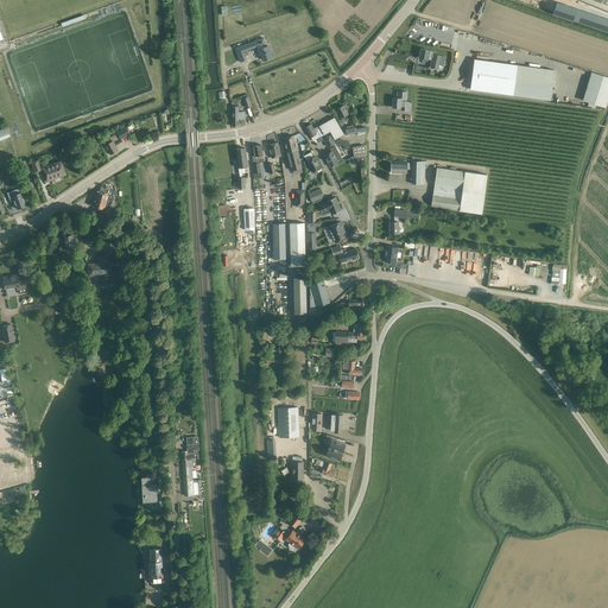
[(607,31),(607,19),(557,2),(553,13),(607,31)]
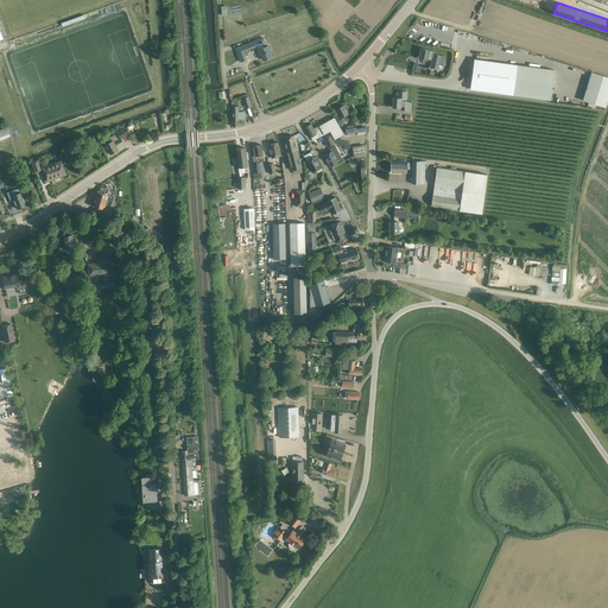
[(257,46),(258,50),(260,55),(261,54),(264,61),(272,57),(268,45),(267,46),(264,37),(254,40),(253,37),(247,39),(248,43),(234,48),(240,63),(247,59),(244,52),(257,46)]
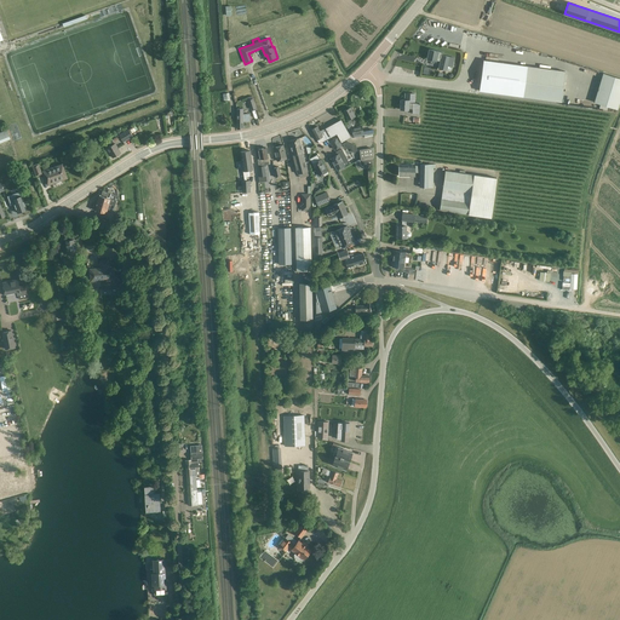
[(443,52),(438,52),(438,51),(429,50),(426,58),(440,62),(438,69),(447,70),(451,72),(452,70),(452,68),(453,68),(454,58),(442,55),(443,52)]
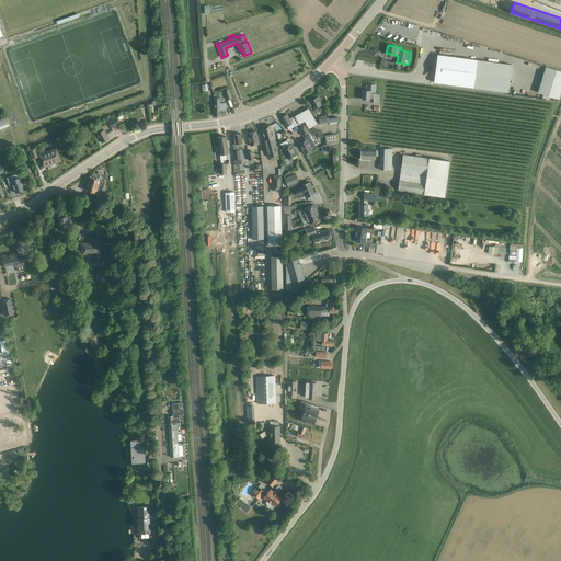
[(507,92),(512,65),(437,55),(434,82),(507,92)]
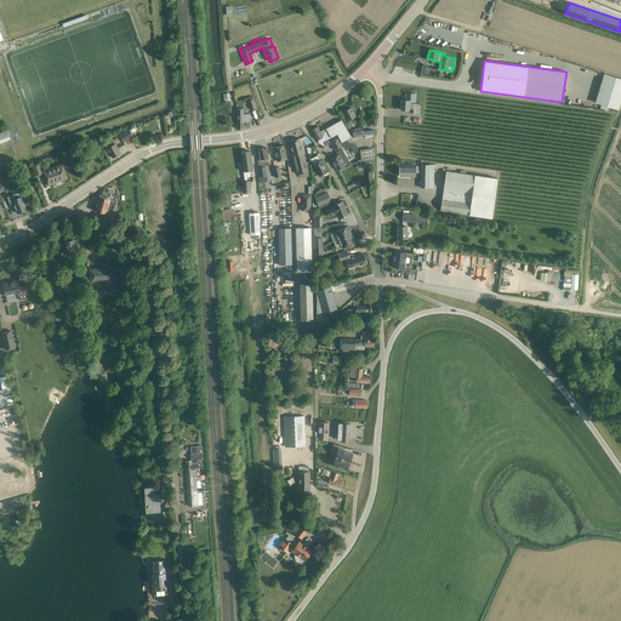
[(619,109),(620,100),(620,78),(604,73),(596,102),(619,109)]
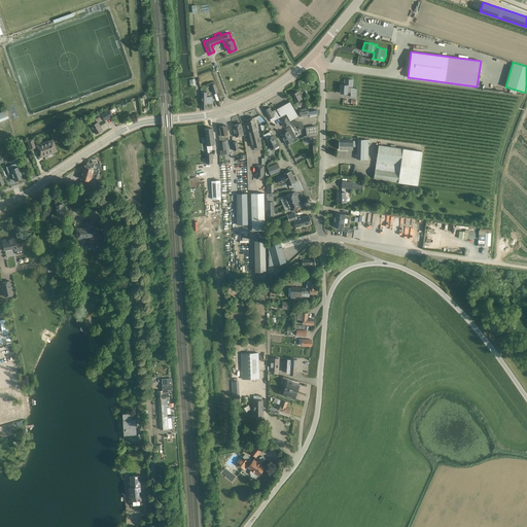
[(344,84),(341,84),(340,93),(347,94),(347,93),(351,93),(350,97),(356,97),(357,89),(348,88),(348,86),(352,86),(353,80),(345,79),(344,84)]
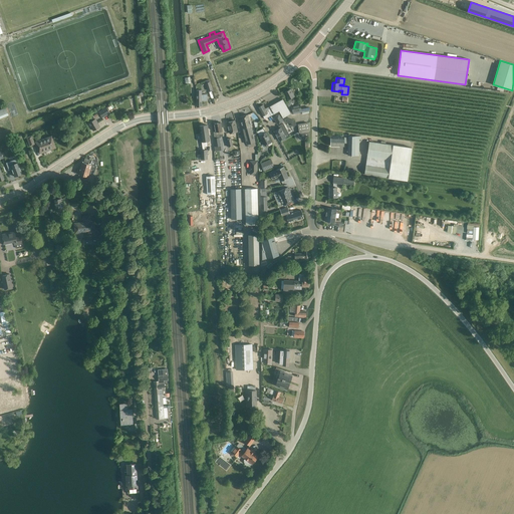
[(295,100),(293,97),(294,96),(290,89),(284,92),(288,99),(290,102),(287,104),(289,108),(291,107),(291,108),(291,112),(292,112),(292,113),(296,113),(295,112),(301,110),(300,103),(294,105),(293,101),(295,100)]
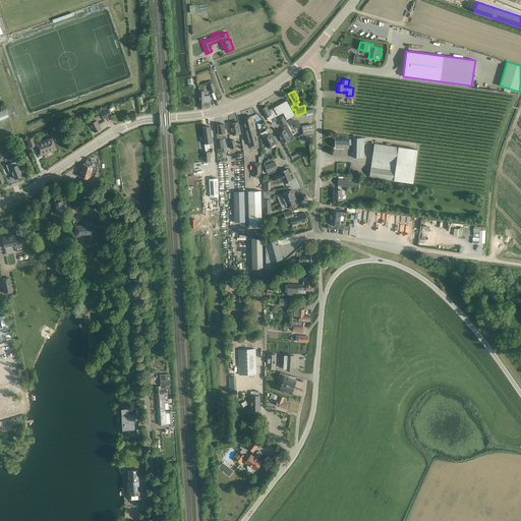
[(205,96),(204,92),(199,92),(199,108),(205,108),(205,102),(210,102),(210,96),(205,96)]
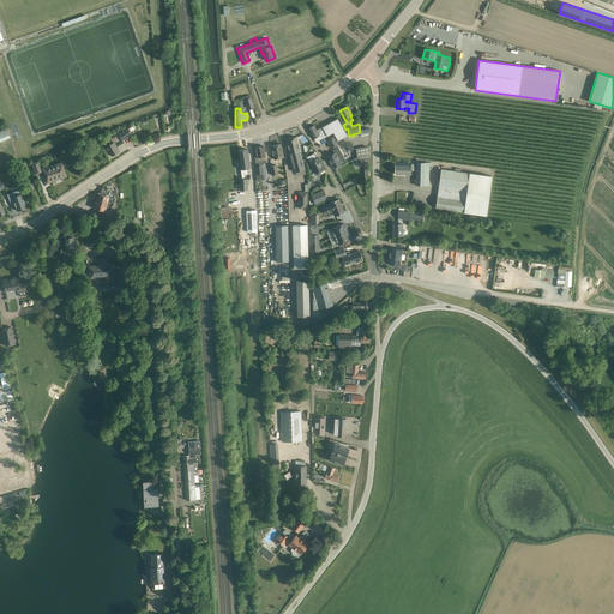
[(317,142),(327,136),(333,133),(338,140),(348,136),(337,119),(323,127),(317,130),(313,125),(308,128),(314,139),(317,142)]
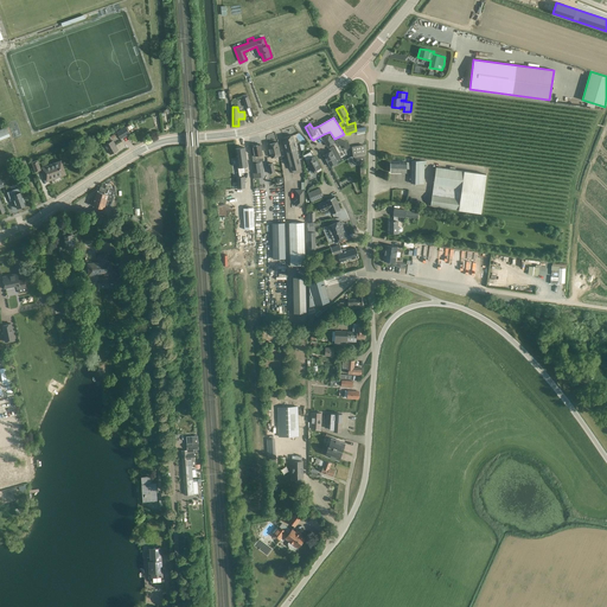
[(126,127),(116,132),(121,140),(131,134),(128,131),(133,128),(131,123),(127,126),(127,127),(126,127)]
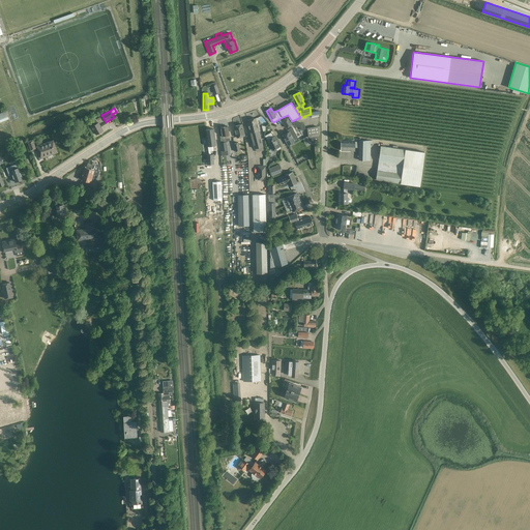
[(0,112),(0,121),(9,119),(6,111),(0,112)]
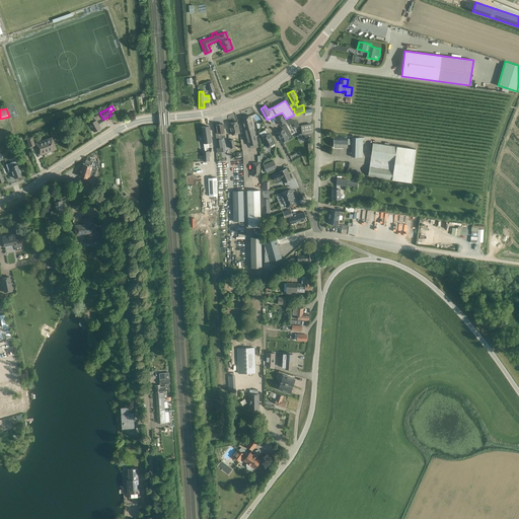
[(257,146),(257,143),(250,116),(242,118),(248,145),(250,145),(250,148),(257,146)]
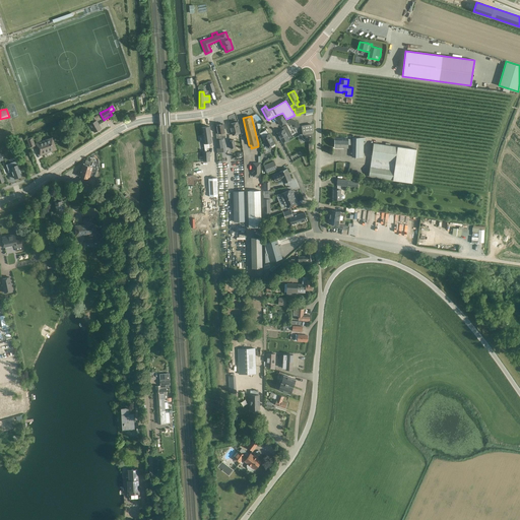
[(283,116),(276,119),(280,126),(286,123),(283,116)]
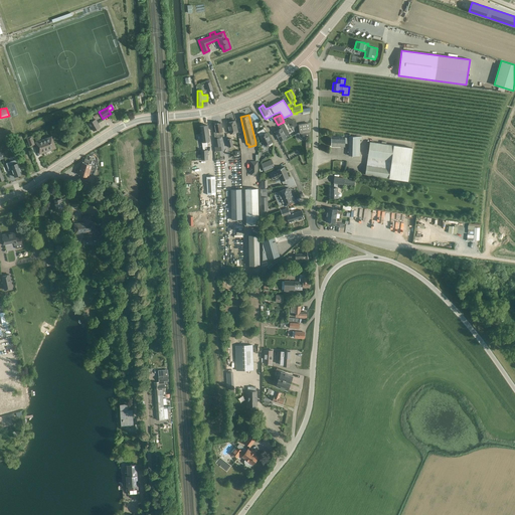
[(96,119),(96,120),(94,116),(90,119),(92,122),(90,123),(94,131),(100,127),(96,119)]
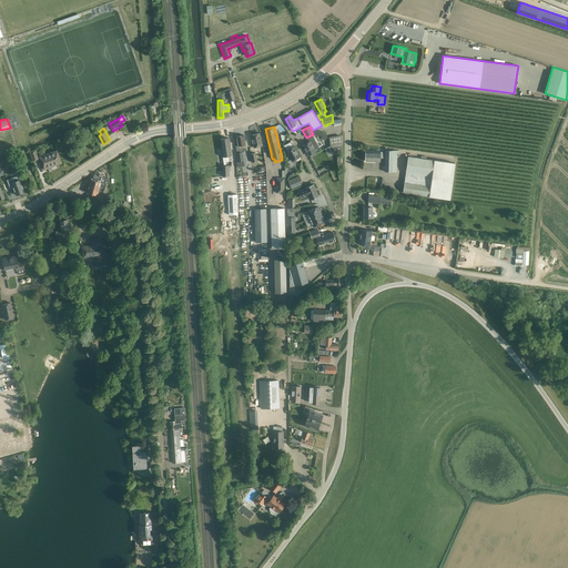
[(259,133),(252,135),(254,146),(262,144),(259,133)]
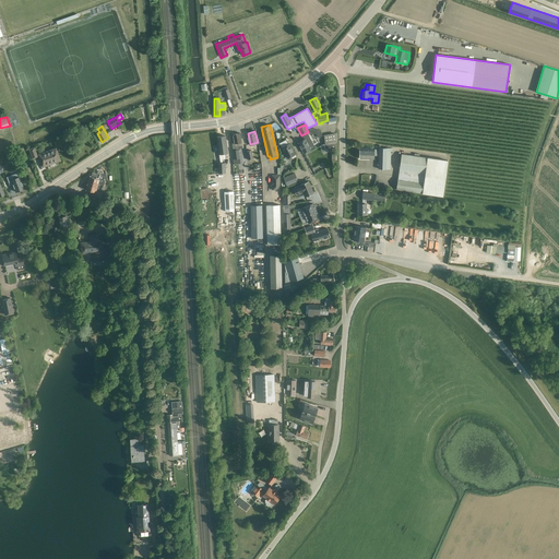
[(234,159),(240,158),(238,150),(239,150),(239,149),(242,149),(242,146),(240,133),(233,134),(234,143),(232,143),(233,151),(234,159)]
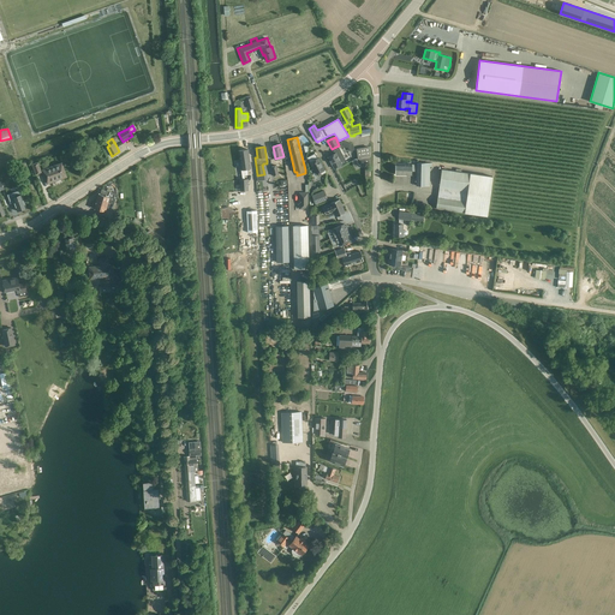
[(369,147),(356,148),(358,159),(359,159),(360,163),(370,162),(369,157),(370,157),(369,147)]
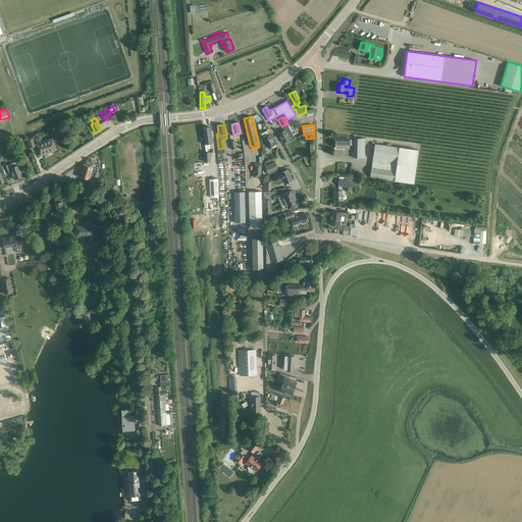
[(288,125),(282,127),(283,131),(278,134),(283,143),(291,140),(290,138),(294,136),(288,125)]
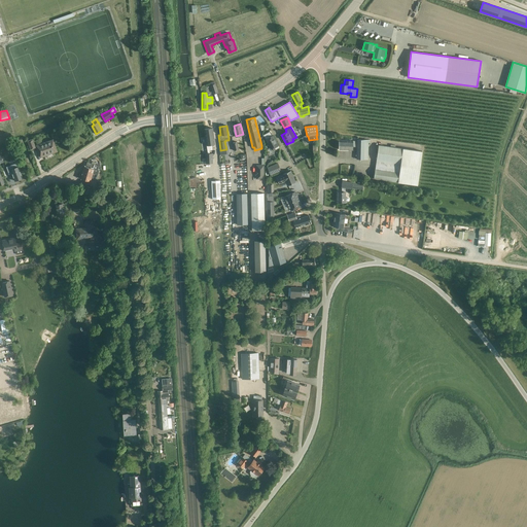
[(212,128),(204,129),(207,145),(215,144),(212,128)]
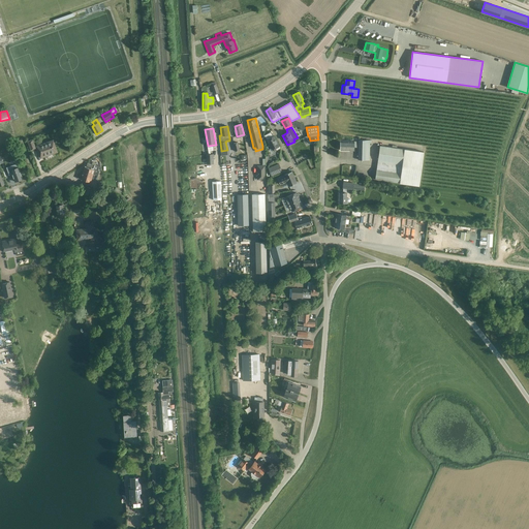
[(280,148),(279,146),(274,136),(267,139),(272,150),(275,148),(277,150),(280,148)]
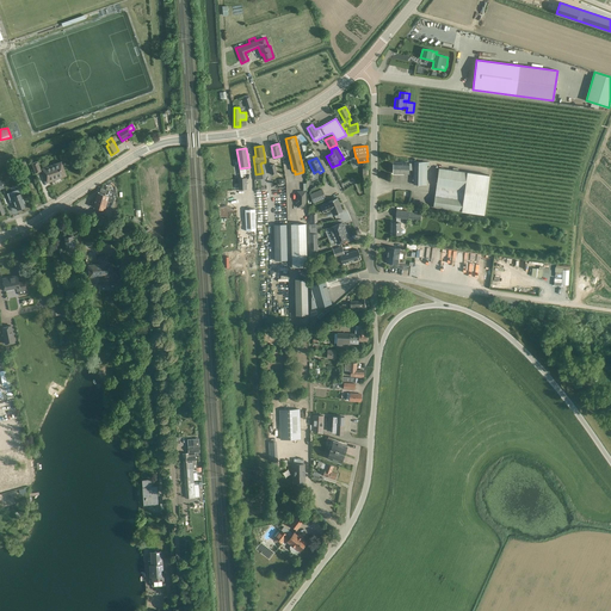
[(38,161),(31,164),(36,174),(42,172),(38,161)]
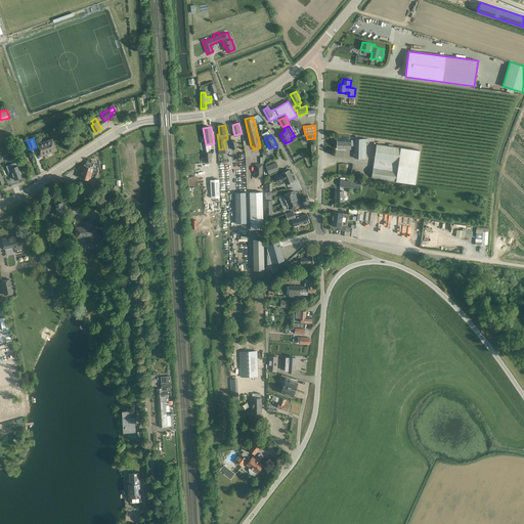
[(355,140),(354,146),(354,158),(366,159),(366,142),(367,142),(368,139),(355,138),(355,140)]
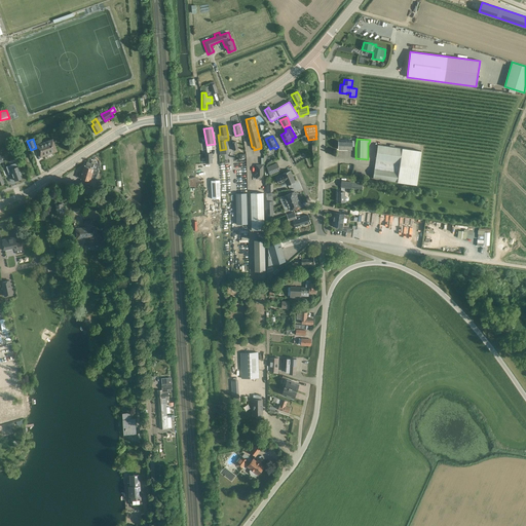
[(52,140),(36,145),(40,157),(57,151),(52,140)]
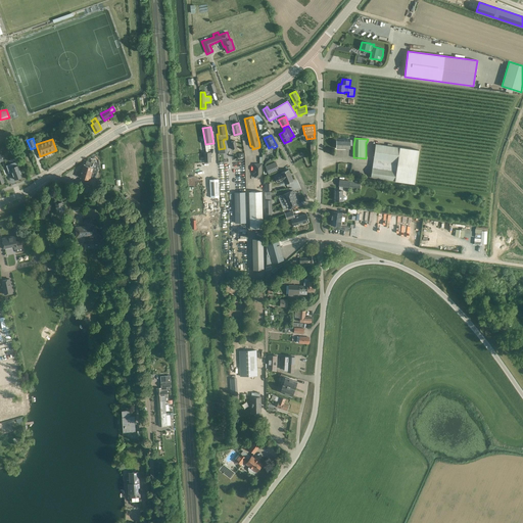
[(353,146),(354,140),(336,139),(336,148),(350,149),(350,146),(353,146)]
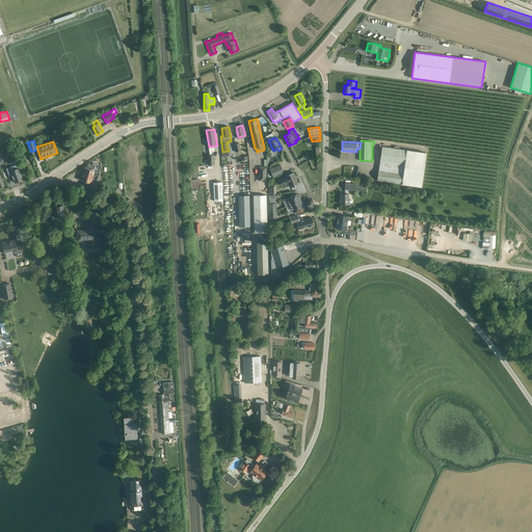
[(382,147),(377,181),(402,184),(421,187),(426,153),(406,150),(382,147)]
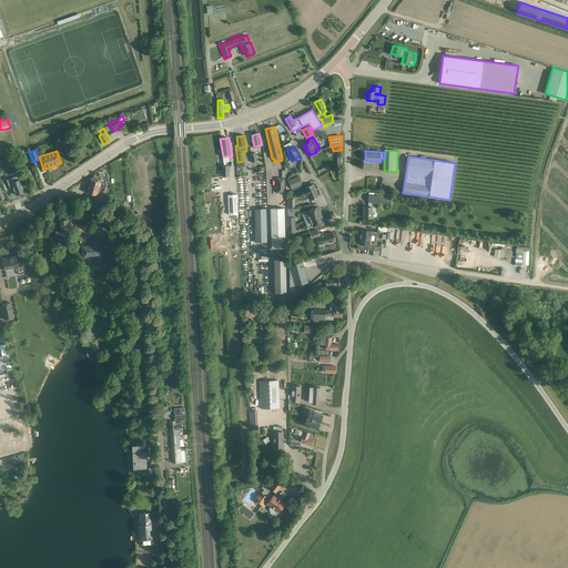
[(84,190),(87,191),(87,192),(97,195),(100,186),(105,189),(107,184),(105,183),(107,179),(94,175),(92,180),(91,179),(89,186),(85,185),(84,190)]
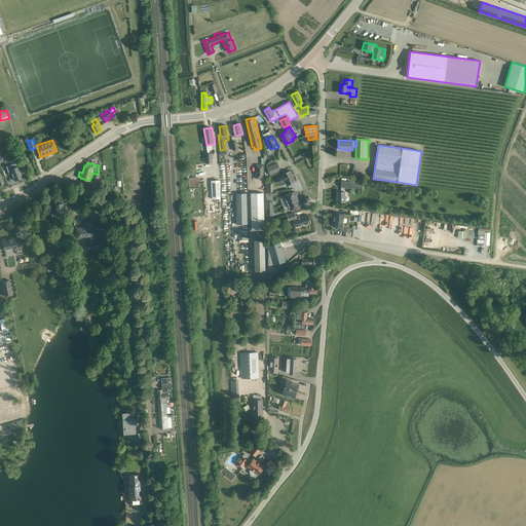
[(277,163),(267,167),(270,175),(280,171),(277,163)]
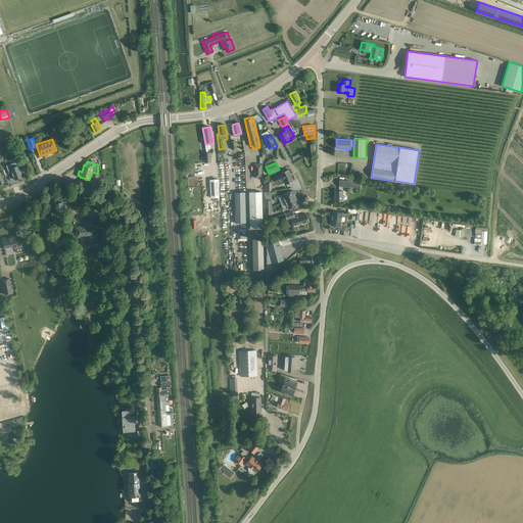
[(254,170),(253,170),(253,174),(254,174),(254,178),(263,178),(262,163),(254,163),(254,170)]
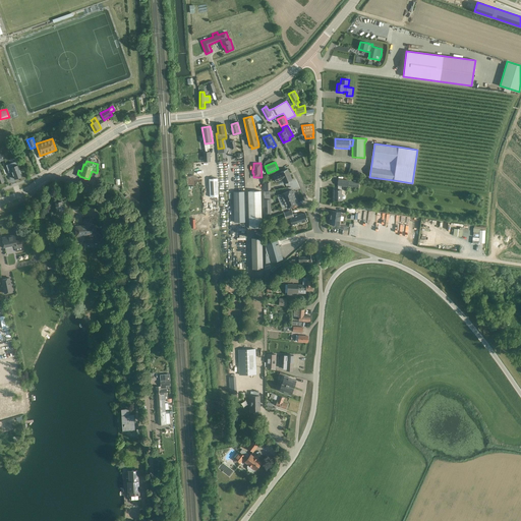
[(13,175),(14,179),(22,176),(20,169),(18,165),(12,167),(11,164),(6,165),(9,172),(12,171),(13,175)]
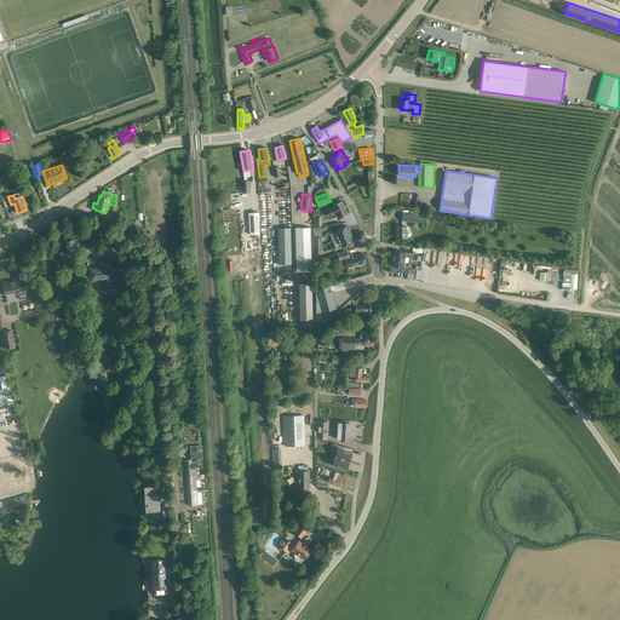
[(348,214),(343,201),(333,205),(333,206),(326,208),(328,217),(337,213),(339,218),(348,214)]
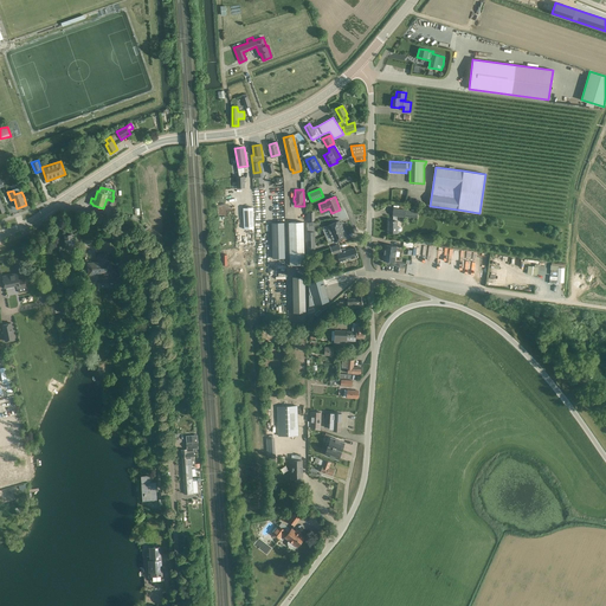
[(398,221),(397,221),(397,217),(405,218),(405,217),(417,218),(418,212),(406,211),(406,210),(393,208),(392,216),(393,216),(393,220),(388,220),(388,232),(397,233),(397,232),(399,232),(400,232),(401,231),(401,229),(400,227),(399,227),(398,227),(398,221)]
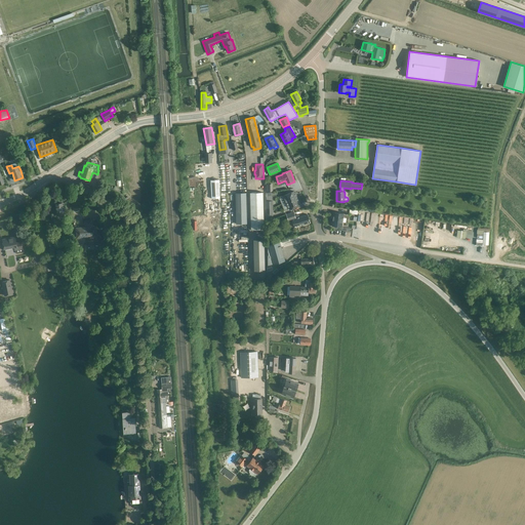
[(285,203),(297,198),(295,192),(294,193),(293,191),(284,195),(284,197),(283,197),(285,203)]
